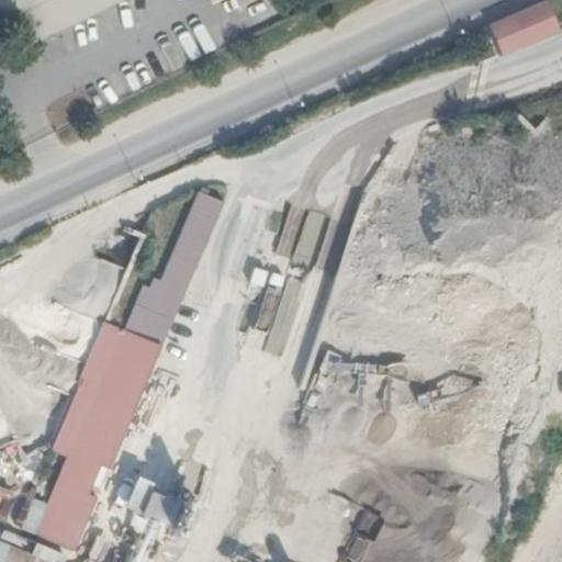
[(540,0),(525,8),(493,23),(507,53),(538,38),(561,26),(561,19),(551,0),(540,0)]
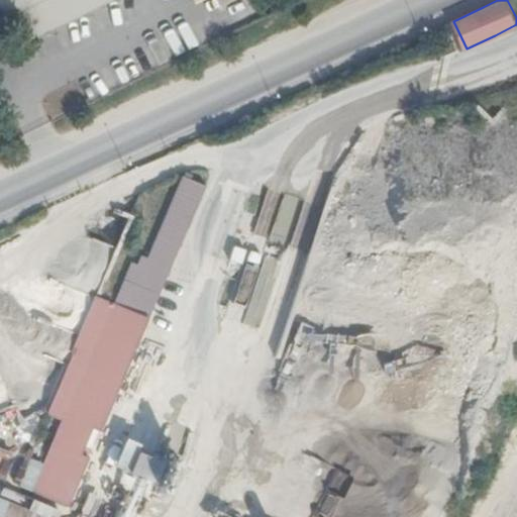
[(148,319),(206,186),(181,177),(146,259),(140,255),(136,265),(130,263),(112,304),(148,319)]
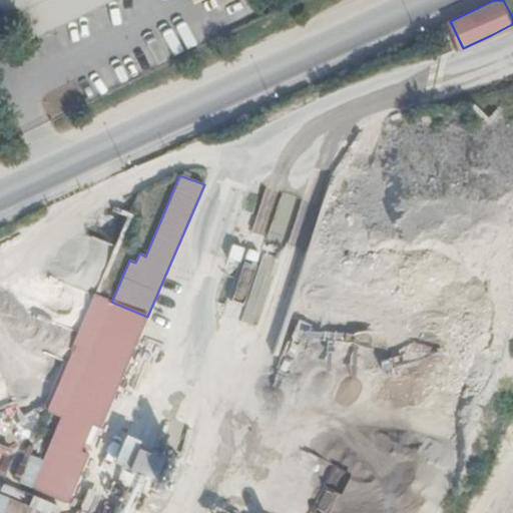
[(383,254),(365,254),(365,255),(327,257),(327,265),(340,265),(340,277),(384,276),(383,254)]
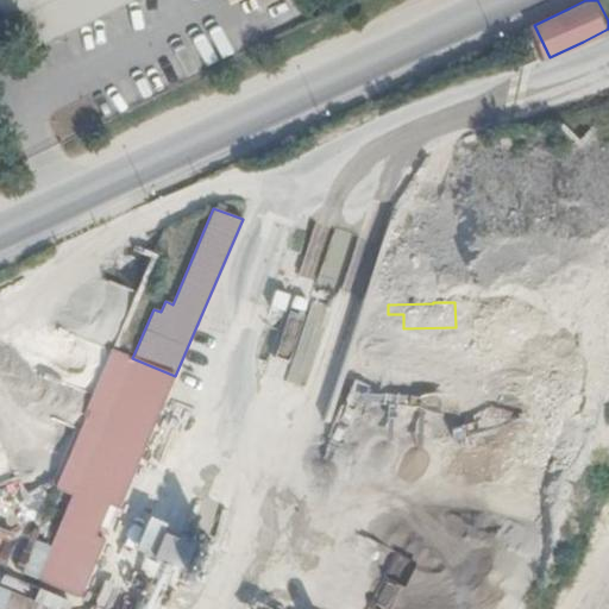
[(55,489),(71,496),(35,578),(80,598),(105,540),(95,535),(110,506),(118,509),(175,376),(132,358),(129,356),(129,355),(110,349),(107,355),(94,384),(81,415),(86,418),(55,489)]
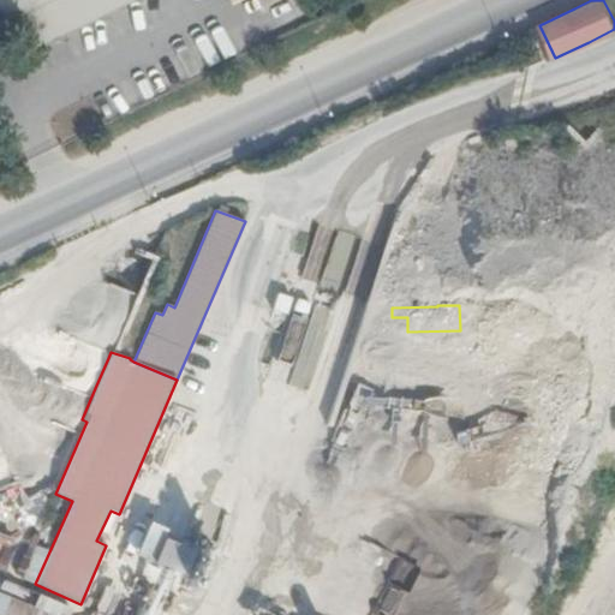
[(133,553),(183,574),(197,544),(148,523),(133,553)]
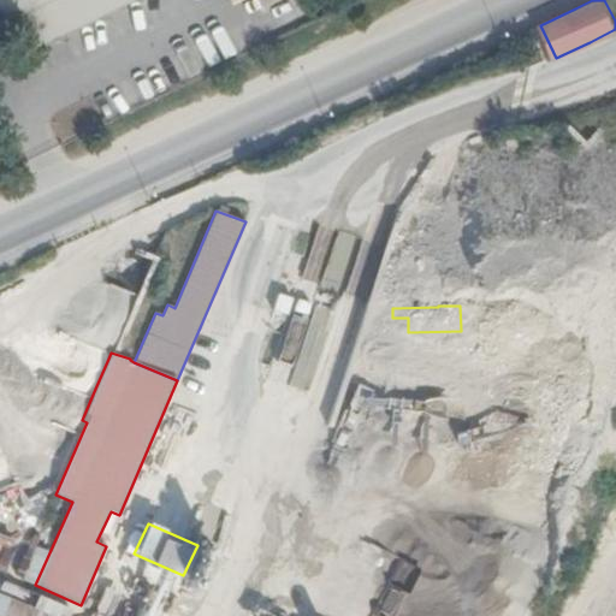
[(0,615),(51,615),(0,594),(0,615)]
